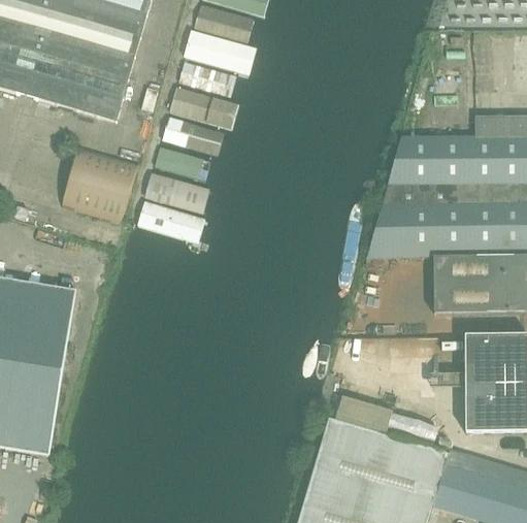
[(0,86),(116,120),(150,0),(0,0),(0,86)]
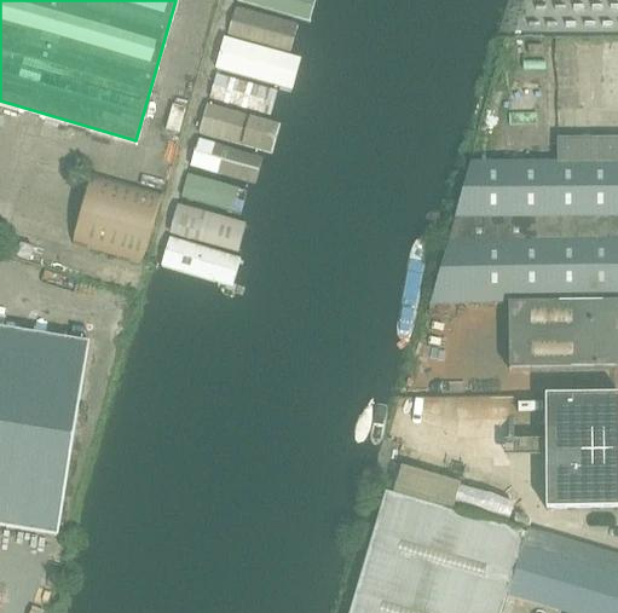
[(521,87),(520,113),(543,114),(544,88),(521,87)]
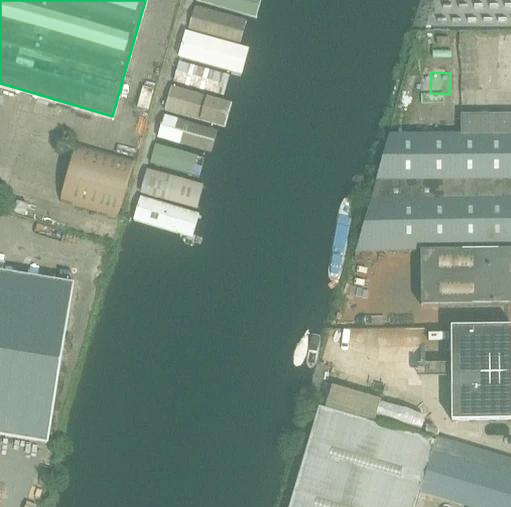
[(388,131),(388,132),(374,180),(510,177),(510,109),(460,110),(460,130),(388,131)]
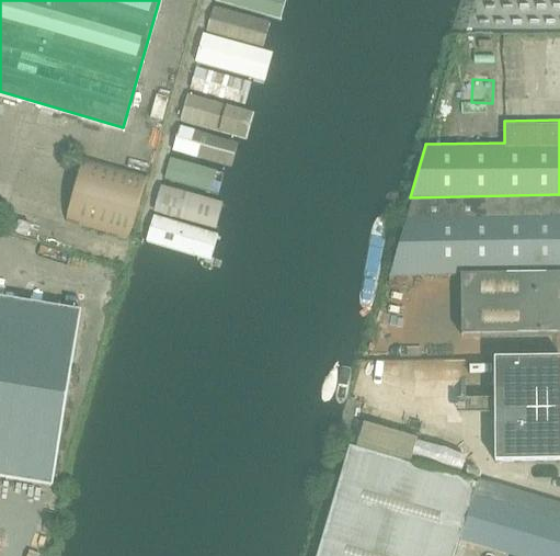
[(63,217),(127,236),(146,171),(149,159),(138,156),(135,168),(83,151),(63,217)]
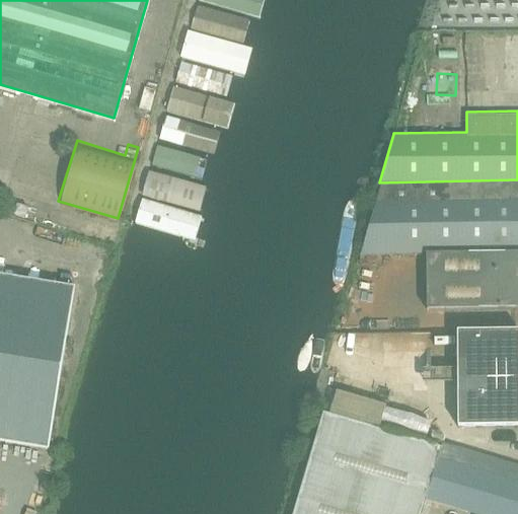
[(517,179),(379,182),(360,250),(426,249),(517,247),(517,179)]
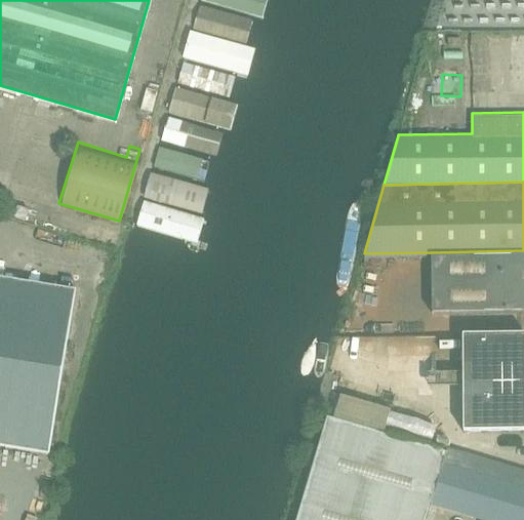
[(431,309),(523,307),(523,250),(431,252),(431,309)]
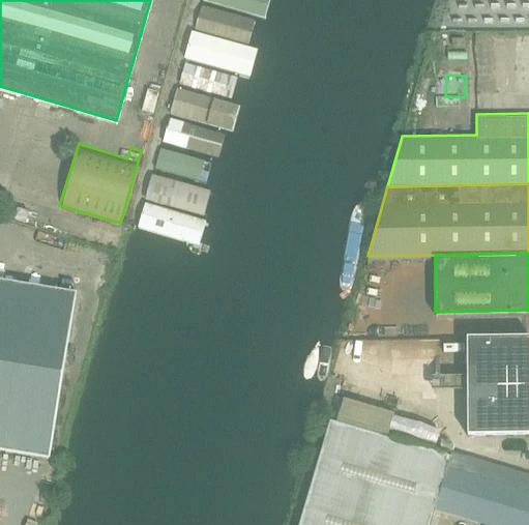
[(0,445),(47,454),(47,453),(74,290),(11,278),(0,275),(0,445)]
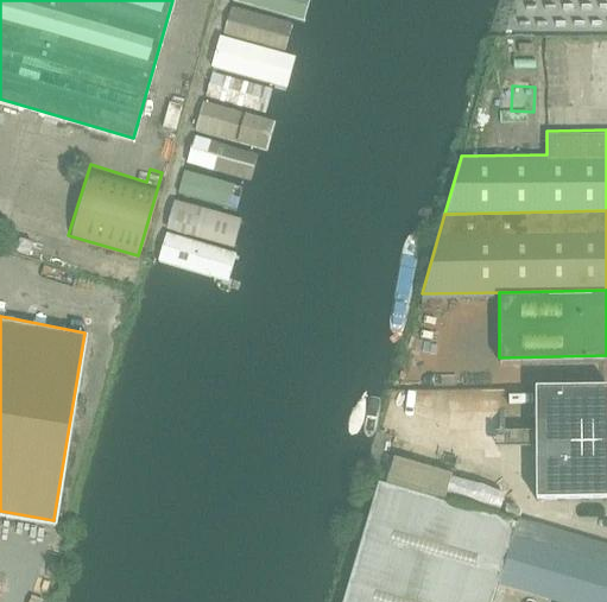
[(606,397),(606,384),(535,384),(535,422),(536,495),(606,494),(606,397)]
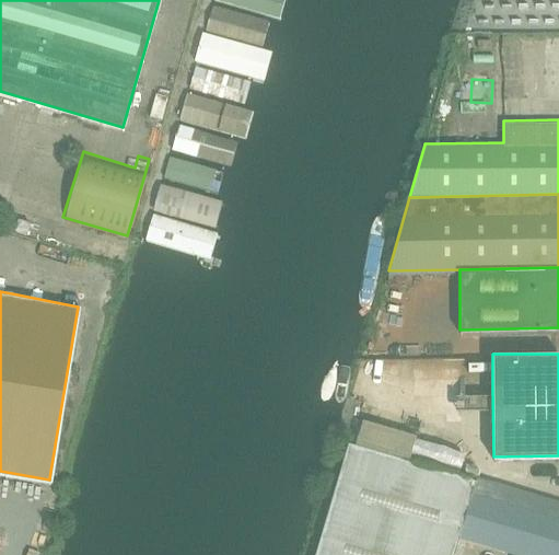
[(558,554),(558,498),(476,475),(475,478),(348,441),(314,554),(452,554),(458,535),(514,552),(512,554),(558,554)]
